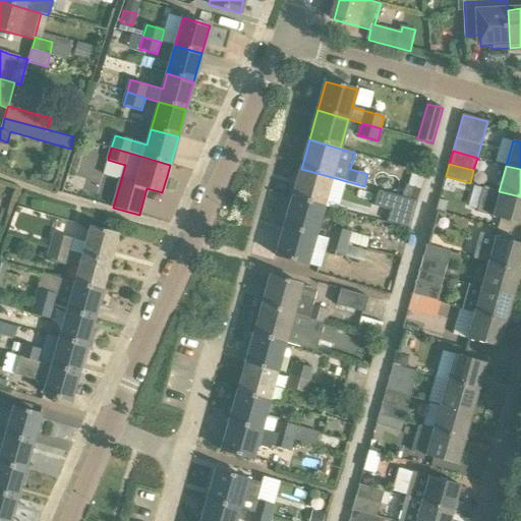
[(54,175),(52,171),(46,169),(42,171),(40,176),(42,180),(48,182),(52,180),(54,175)]
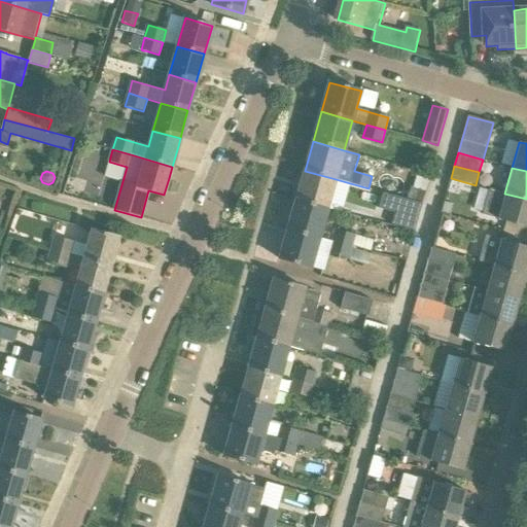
[(327,209),(336,179),(305,171),(295,200),(327,209)]
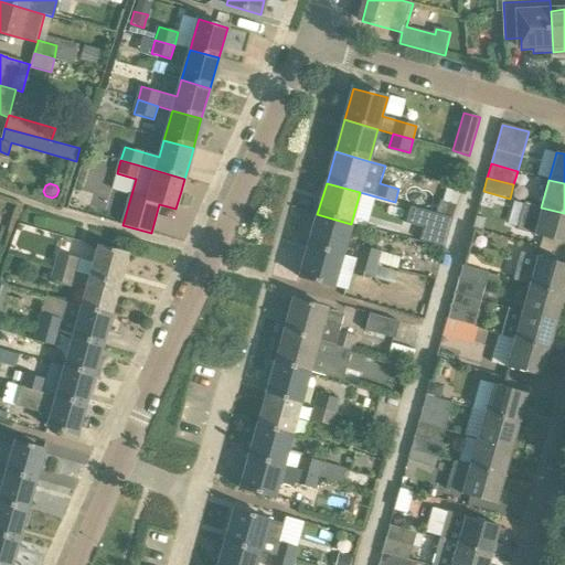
[(439,201),(436,213),(451,217),(455,205),(443,202),(441,202),(439,201)]
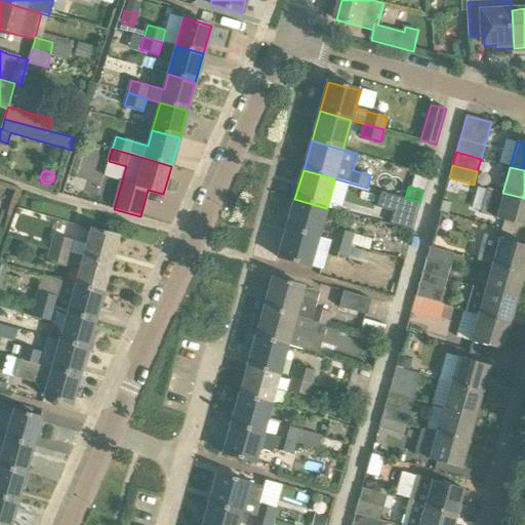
[(524,198),(502,193),(488,189),(481,214),(524,226),(524,198)]
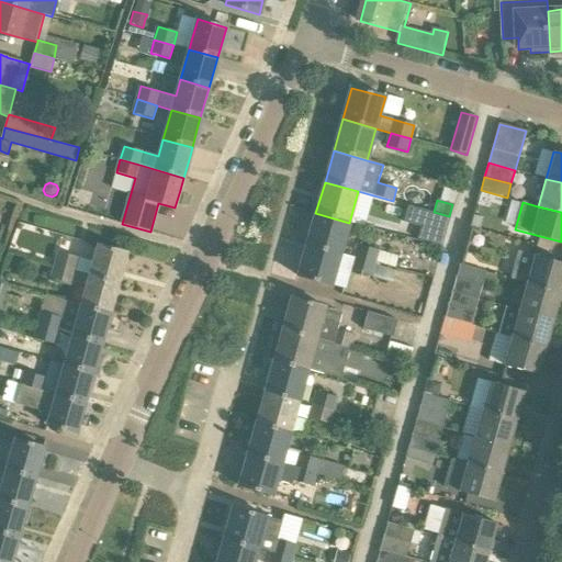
[(403,223),(419,227),(424,210),(407,205),(403,223)]
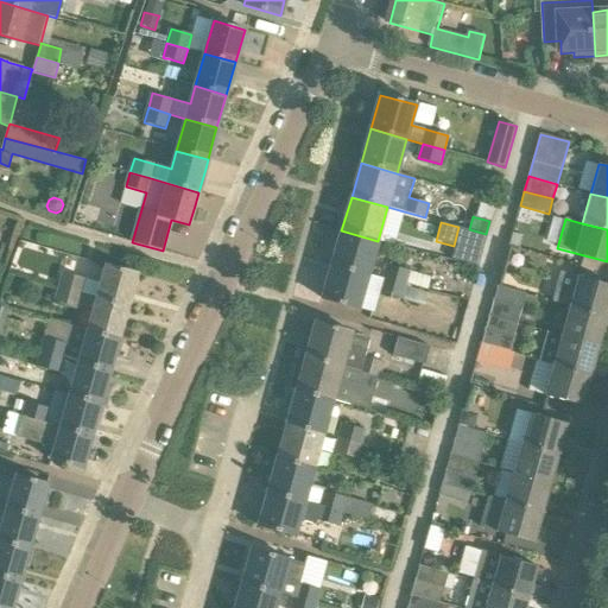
[(368,276),(378,241),(341,230),(331,265),(368,276)]
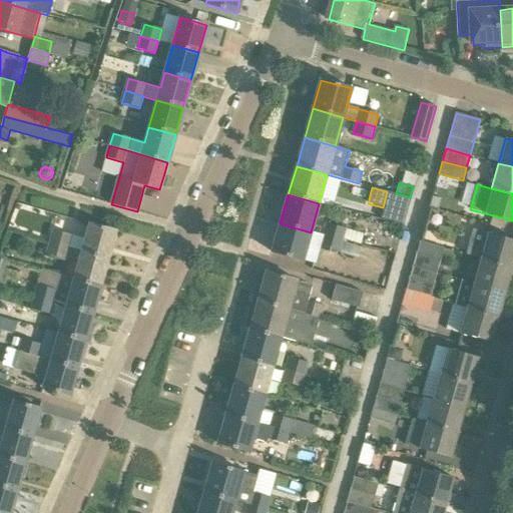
[(50,242),(82,250),(108,259),(116,230),(89,223),(85,239),(53,230),(50,242)]
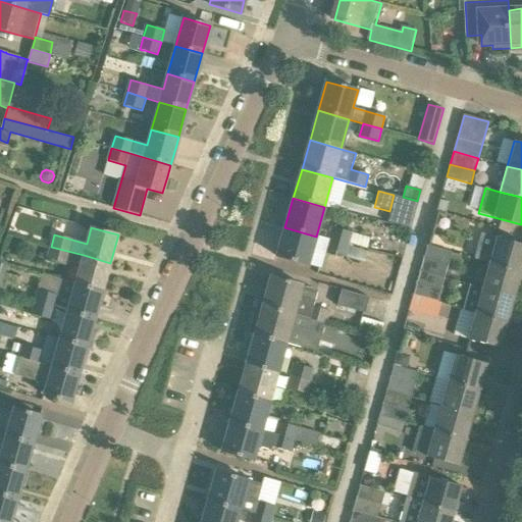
[(308,265),(316,237),(284,227),(276,257),(308,265)]
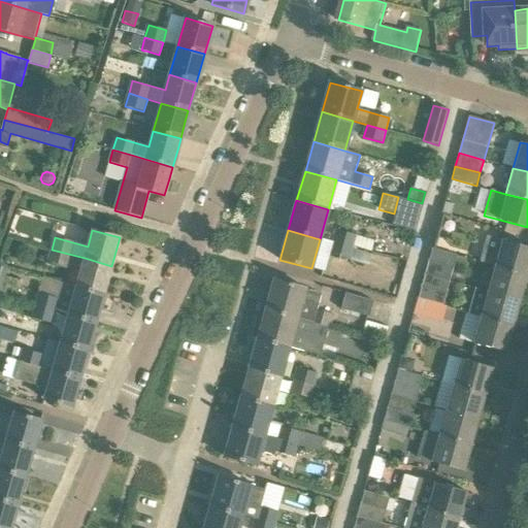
[(335,230),(331,242),(352,248),(356,235),(335,230)]
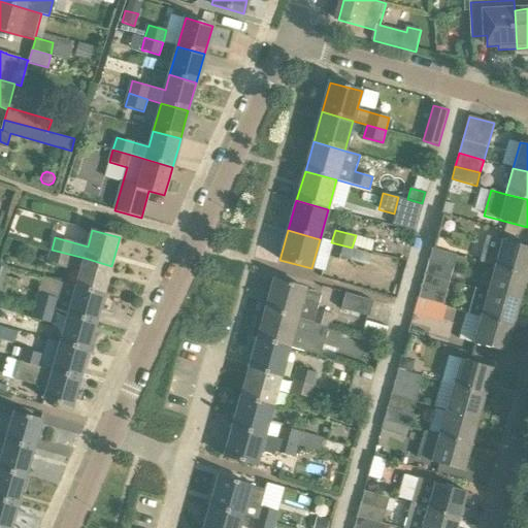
[(527,274),(527,246),(501,240),(486,235),(479,261),(494,266),(527,274),(527,275),(527,274)]
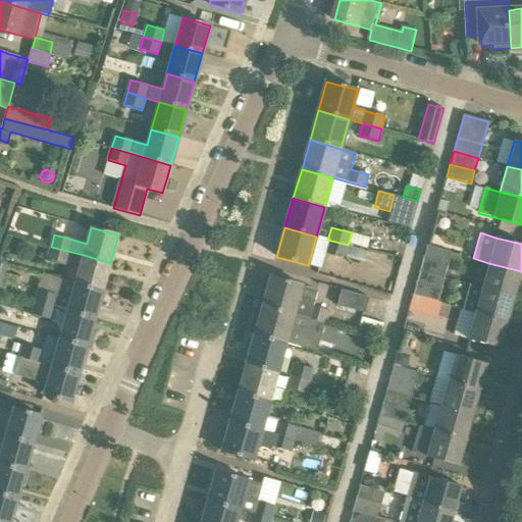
[(345,258),(348,245),(327,240),(324,252),(345,258)]
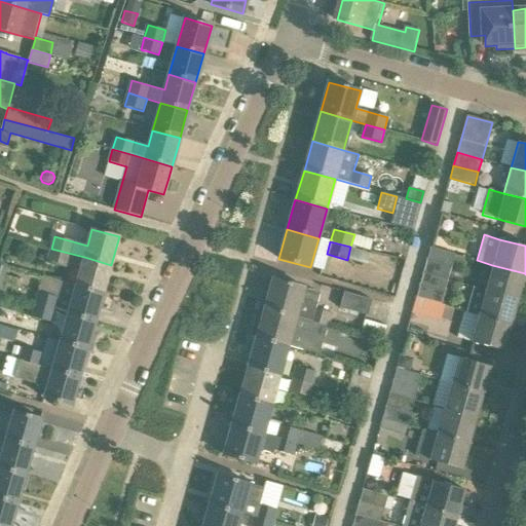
[(103,293),(111,265),(84,257),(51,249),(47,261),(80,270),(76,286),(103,293)]
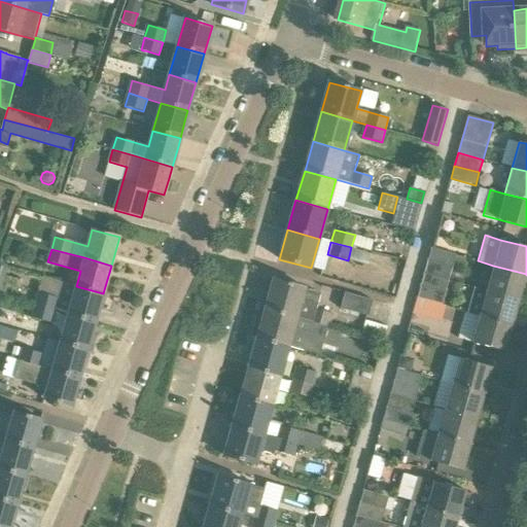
[(456,256),(431,250),(428,261),(453,268),(456,256)]
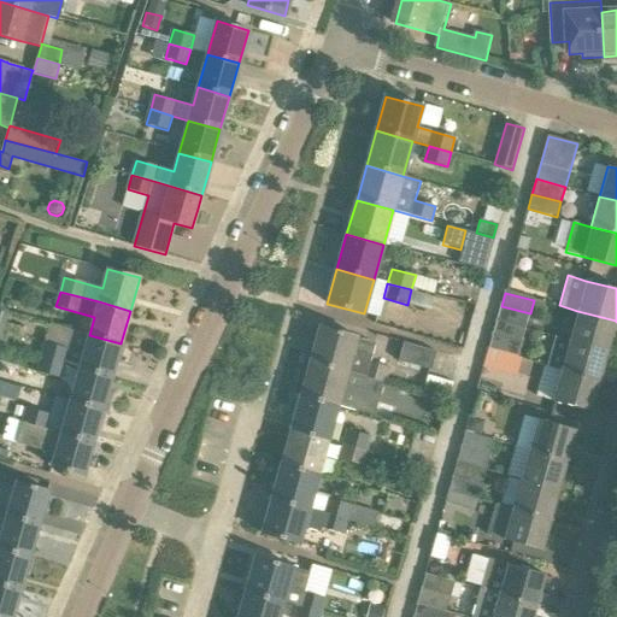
[(501,306),(498,319),(526,328),(530,313),(501,306)]
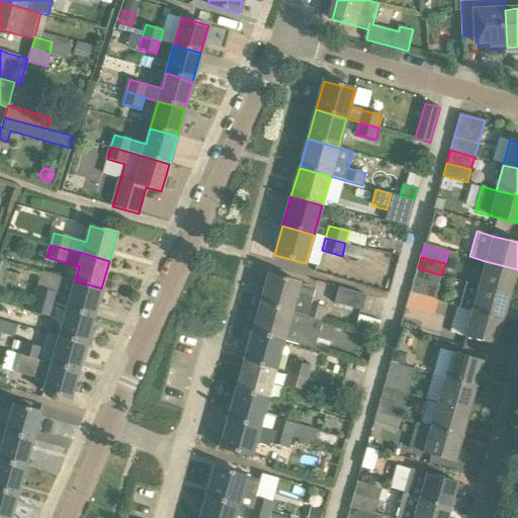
[(517,269),(485,261),(478,286),(511,295),(517,271),(517,270),(517,269)]
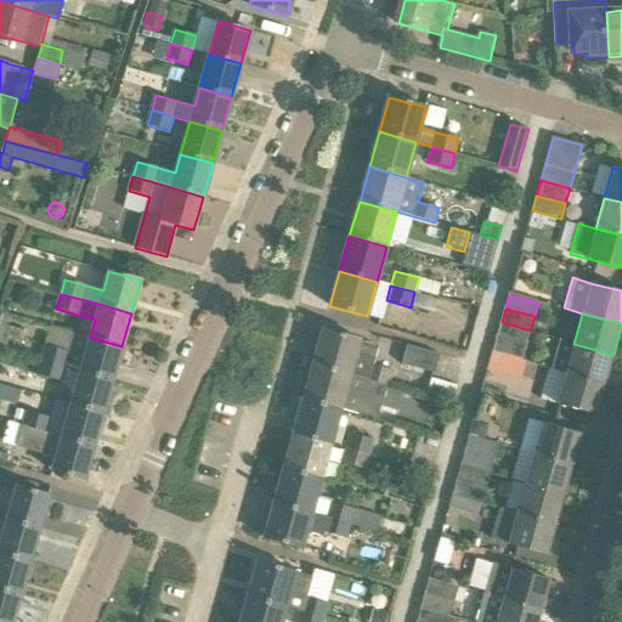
[(530,331),(502,322),(497,338),(526,346),(530,331)]
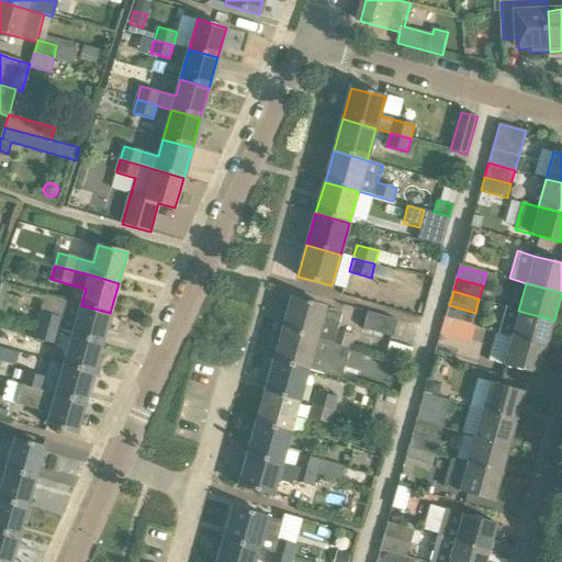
[(292,298),(283,329),(332,343),(351,348),(355,335),(337,329),(341,313),(325,308),(325,306),(292,298)]
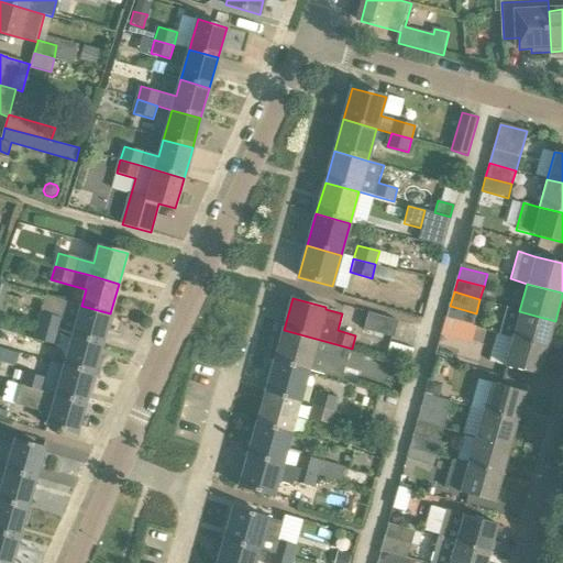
[(110,313),(81,306),(65,301),(61,318),(40,312),(39,316),(36,324),(36,326),(57,331),(73,335),(101,344),(110,313)]
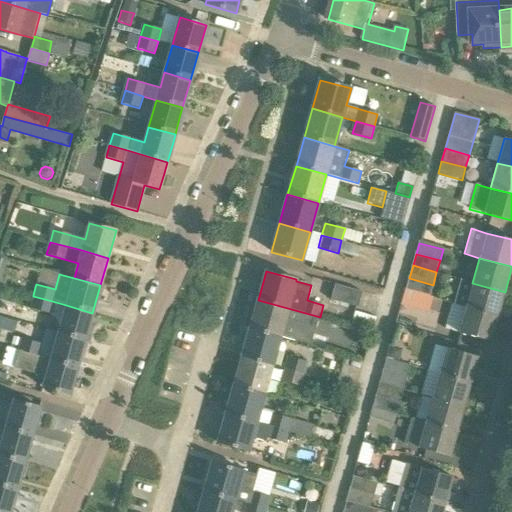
[(419,294),(429,297),(433,285),(409,278),(405,290),(419,294)]
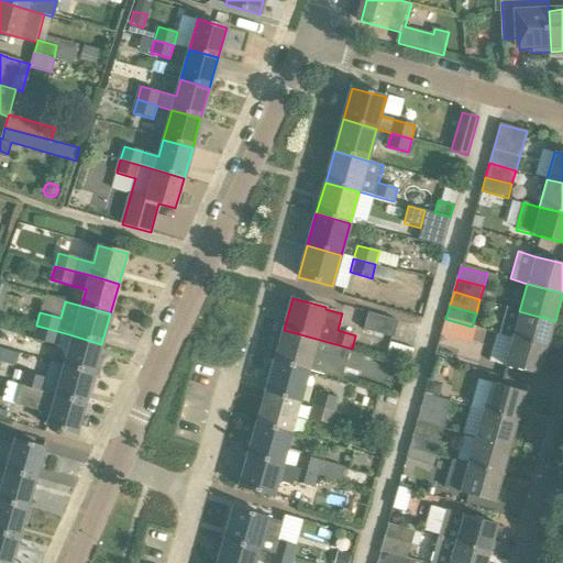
[(548,348),(555,321),(519,311),(507,308),(499,335),(549,349),(549,348),(548,348)]
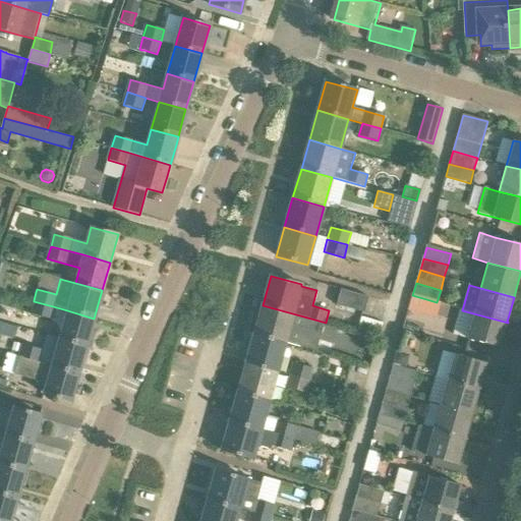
[(336,305),(362,312),(363,312),(367,297),(340,289),(336,305)]
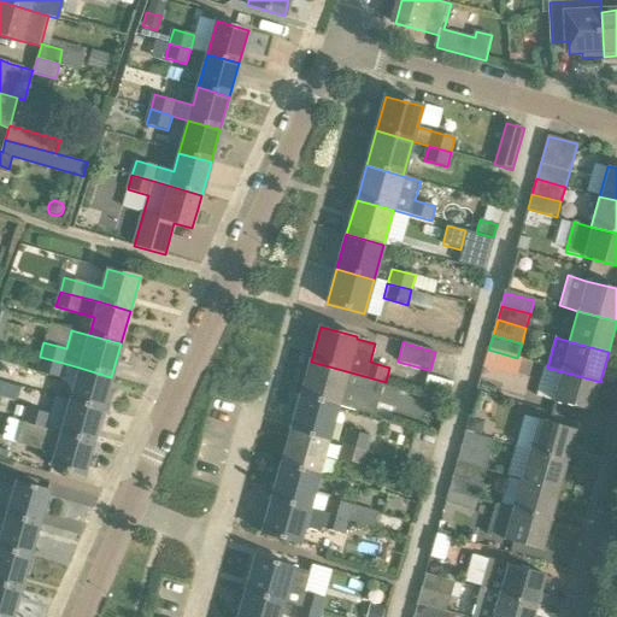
[(483,368),(500,372),(505,354),(488,350),(483,368)]
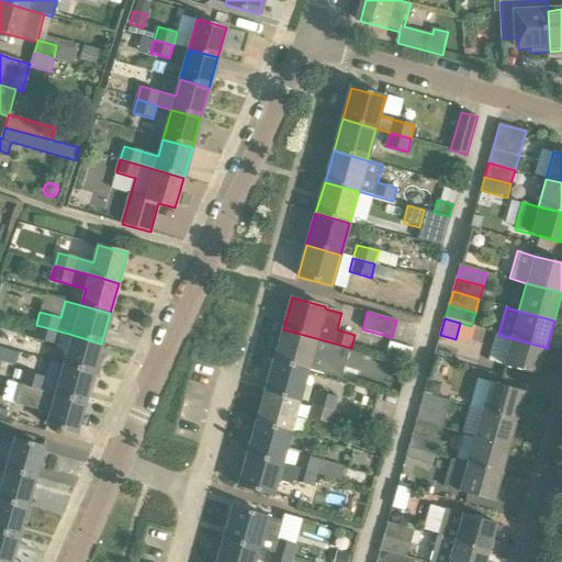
[(54,345),(57,330),(36,325),(32,339),(54,345)]
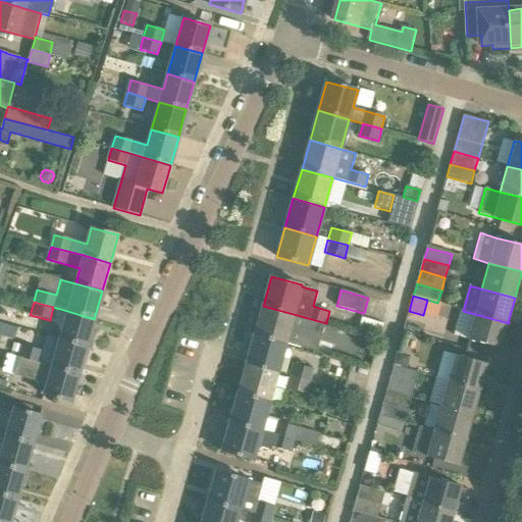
[(285,344),(300,348),(308,318),(263,306),(255,334),(285,344)]
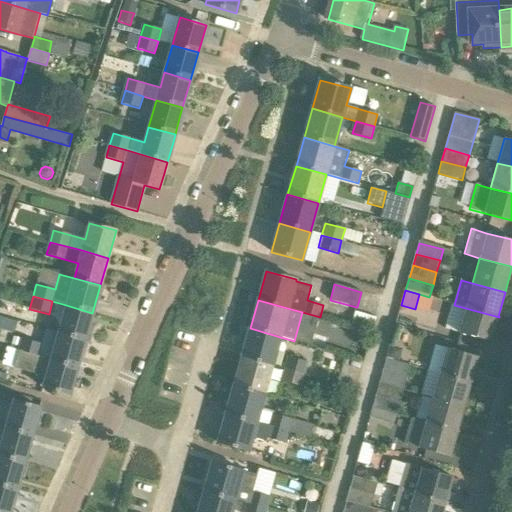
[(92,313),(66,305),(63,318),(59,333),(85,340),(92,313)]
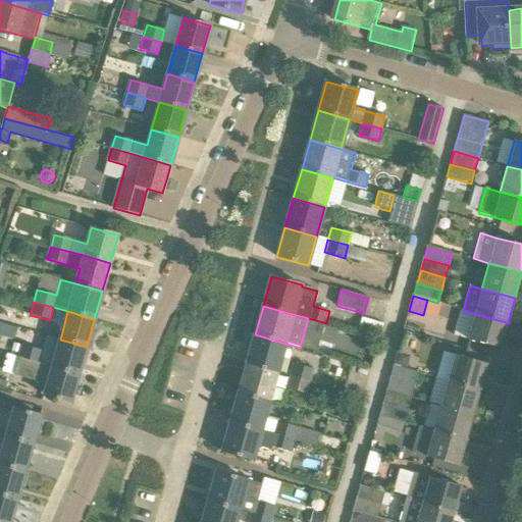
[(509,324),(509,323),(463,311),(456,336),(501,349),(508,323),(509,324)]
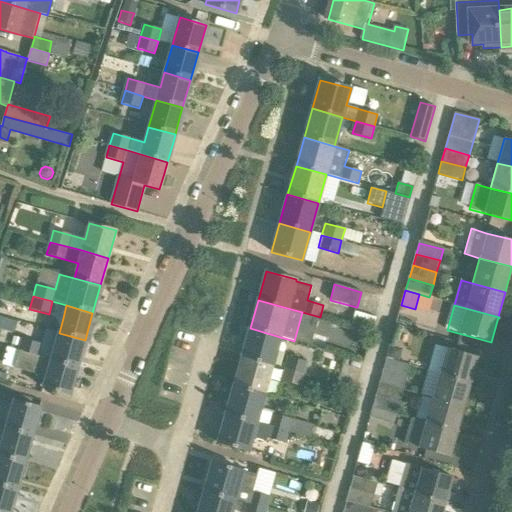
[(351,326),(372,332),(376,318),(354,312),(351,326)]
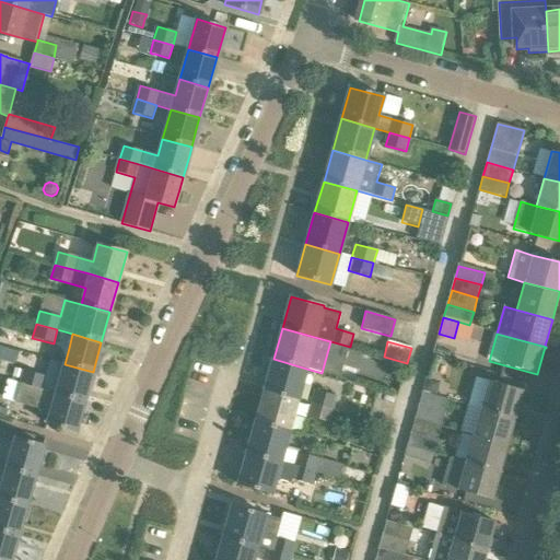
[(265,391),(298,399),(306,369),(273,359),(265,391)]
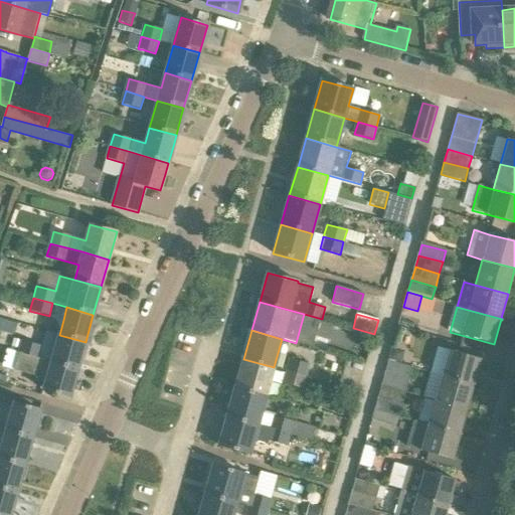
[(86,342),(59,335),(46,331),(42,346),(23,341),(19,353),(77,369),(86,342)]
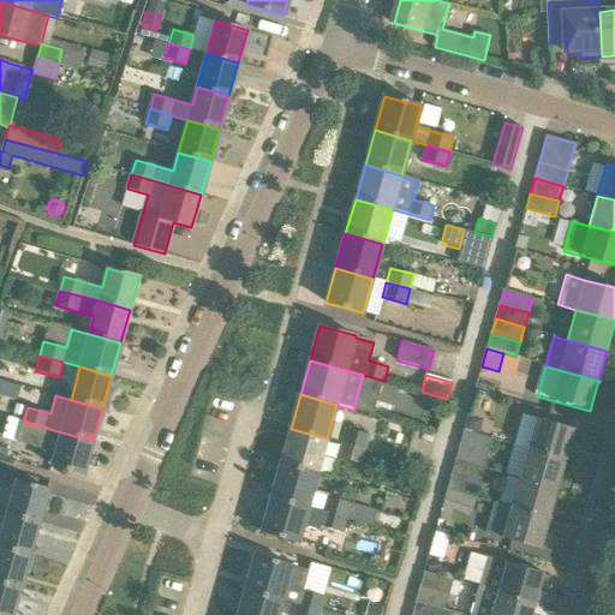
[(483,421),(469,416),(465,431),(478,435),(483,421)]
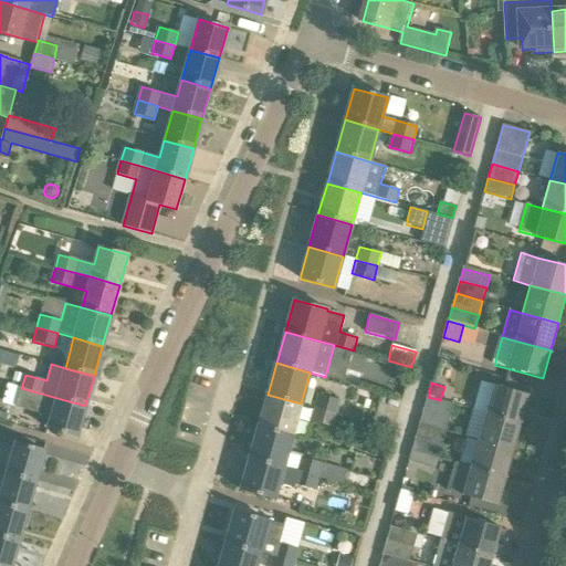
[(475,410),(522,423),(523,422),(521,422),(528,395),(483,383),(475,410)]
